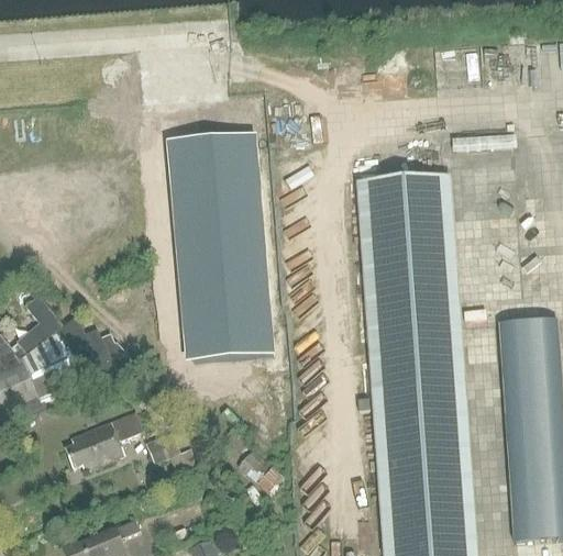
[(0,0),(0,19),(12,19),(11,0),(0,0)]
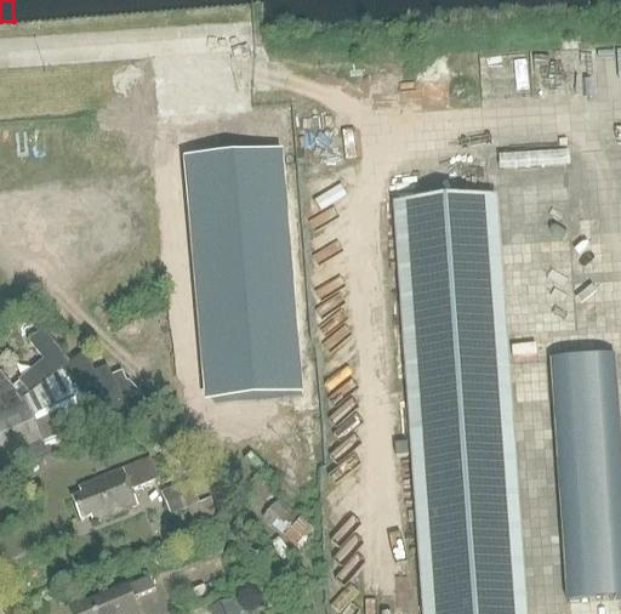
[(279,146),(188,153),(208,396),(298,388),(279,146)]
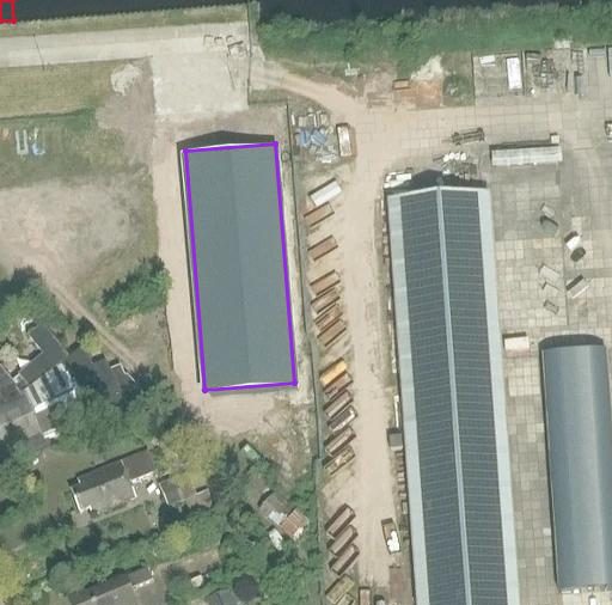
[(387,194),(416,603),(415,604),(518,604),(488,187),(387,194)]
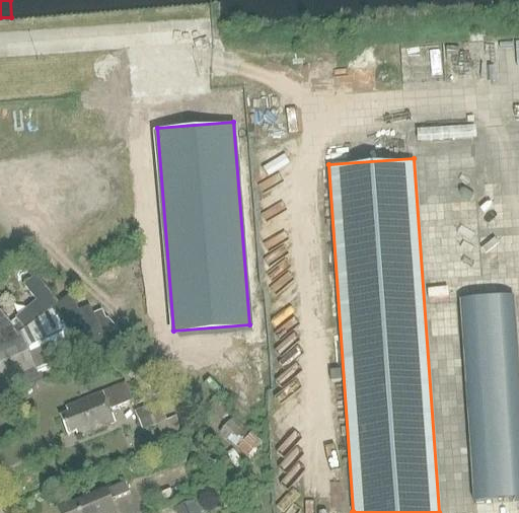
[(19,319),(14,323),(15,324),(16,325),(19,330),(59,299),(35,271),(25,280),(23,281),(35,297),(34,298),(14,313),(15,315),(19,319)]
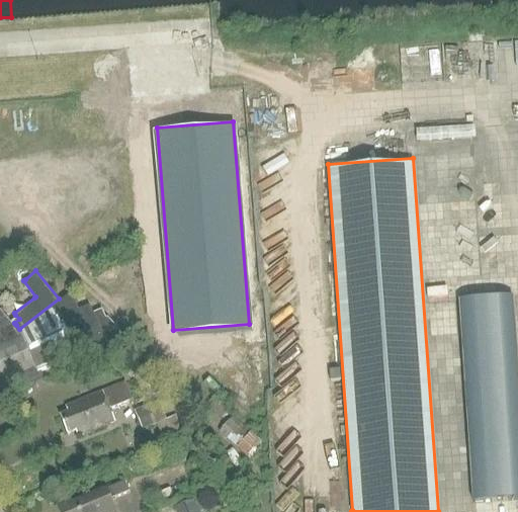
[(0,344),(0,378),(10,374),(19,370),(36,362),(38,368),(40,368),(98,342),(103,340),(113,335),(117,334),(121,332),(112,312),(105,315),(101,306),(90,311),(87,304),(77,309),(68,290),(61,296),(59,299),(20,329),(21,331),(23,335),(0,344)]
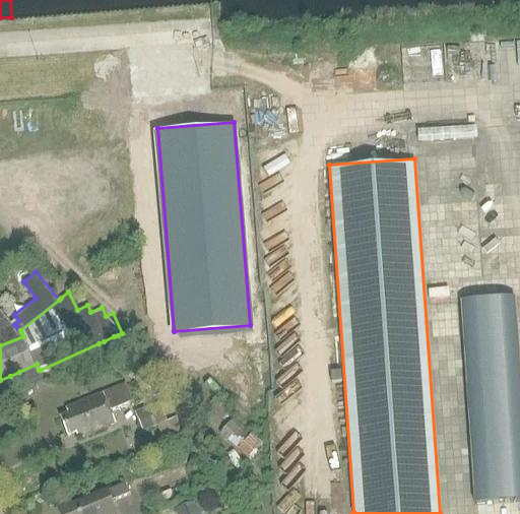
[(519,338),(517,293),(461,297),(474,499),(519,496),(519,338)]
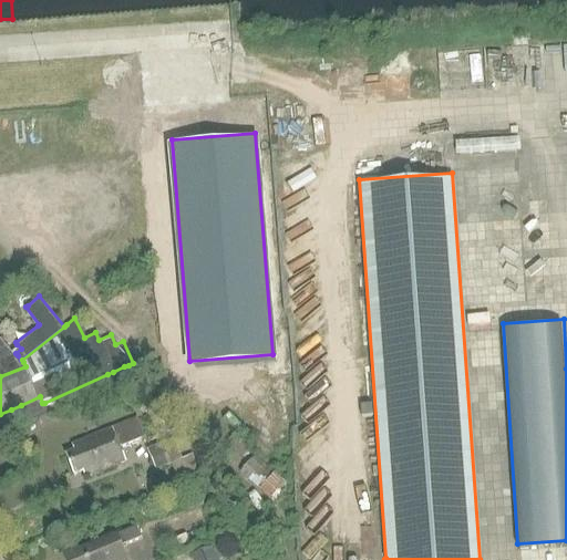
[(0,376),(26,366),(23,362),(21,360),(18,355),(17,354),(16,353),(0,334),(0,376)]
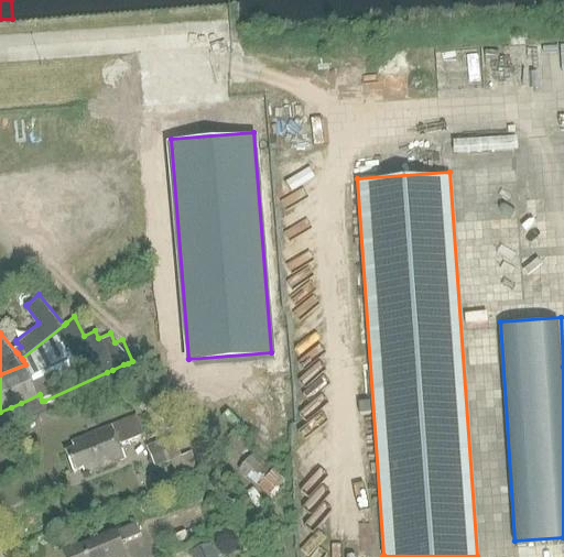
[(121,439),(144,430),(136,411),(74,435),(76,440),(67,444),(75,465),(83,461),(85,468),(127,451),(121,439)]
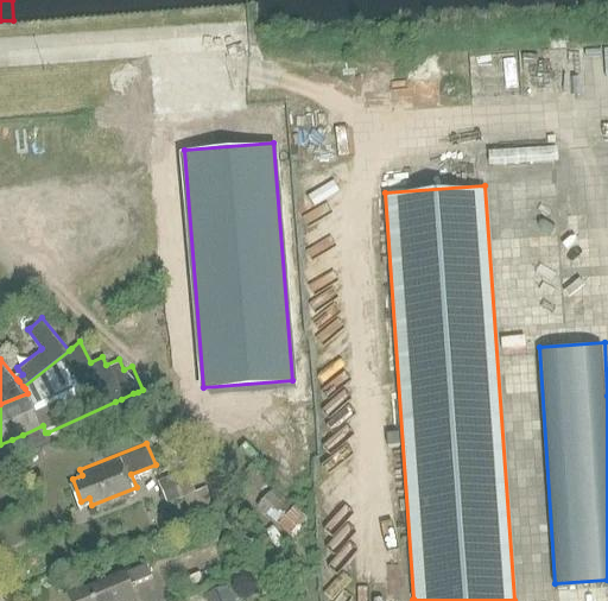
[(188,465),(159,476),(169,497),(196,486),(188,465)]
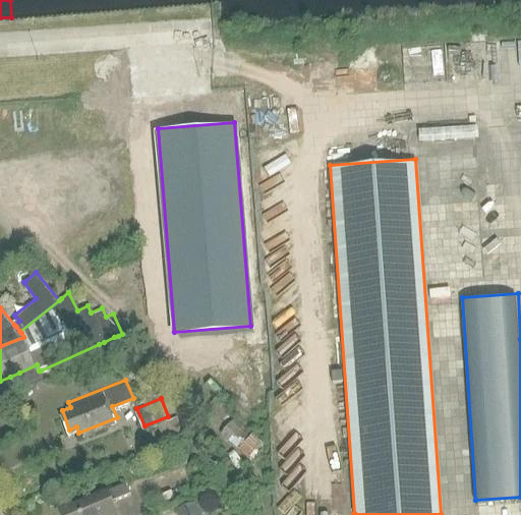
[(250,433),(238,446),(248,455),(261,442),(250,433)]
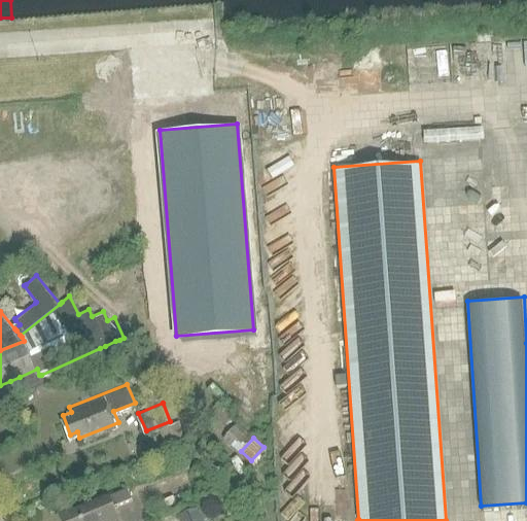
[(112,506),(130,497),(126,487),(108,494),(107,493),(59,513),(62,520),(114,520),(118,520),(112,506)]
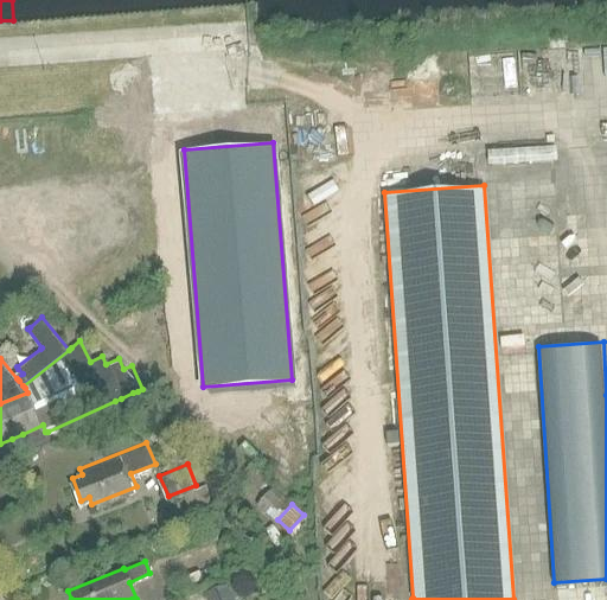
[(209,599),(232,599),(225,581),(205,589),(209,599)]
